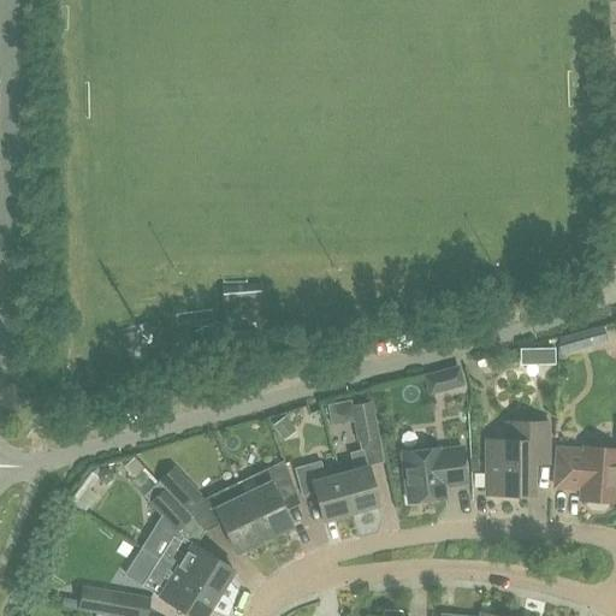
[(486,11),(485,0),(472,0),(473,11),(486,11)]
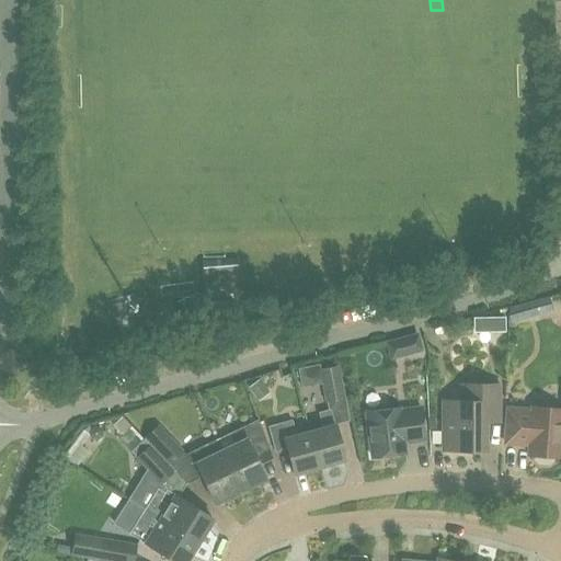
[(442,0),(445,14),(460,12),(458,0),(442,0)]
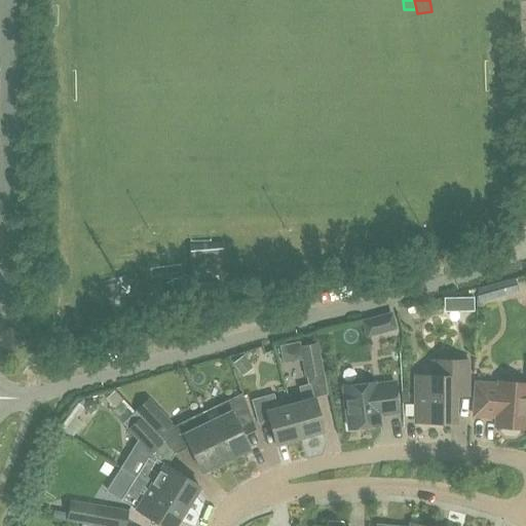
[(478,303),(520,292),(517,278),(479,289),(479,295),(478,303)]
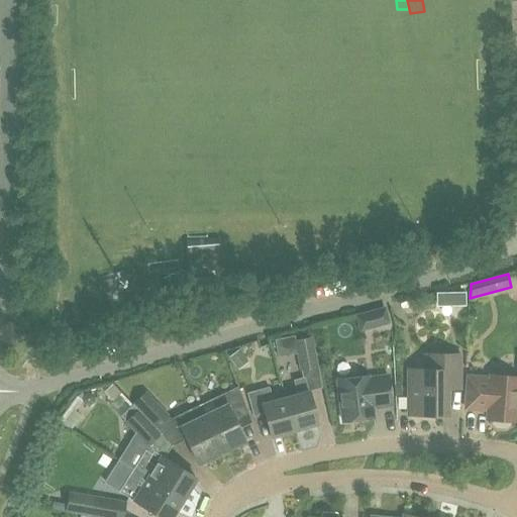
[(102,291),(112,288),(109,278),(99,281),(102,291)]
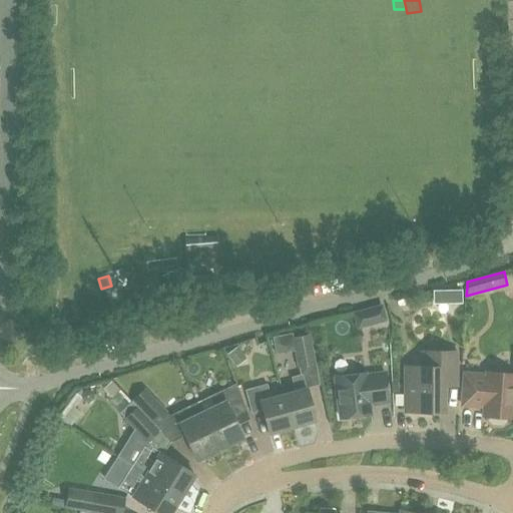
[(465,302),(466,296),(467,288),(457,287),(455,301),(465,302)]
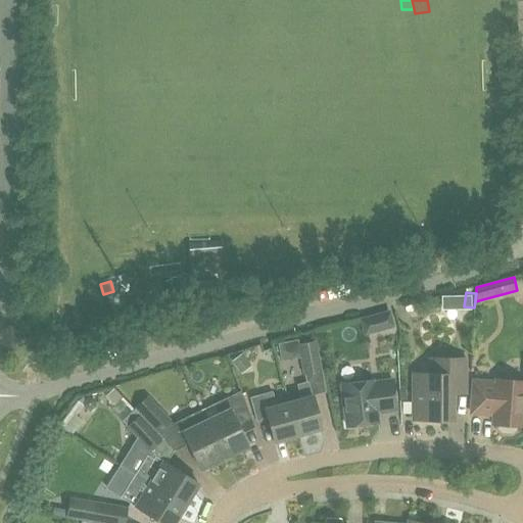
[(392,326),(388,313),(361,320),(365,333),(392,326)]
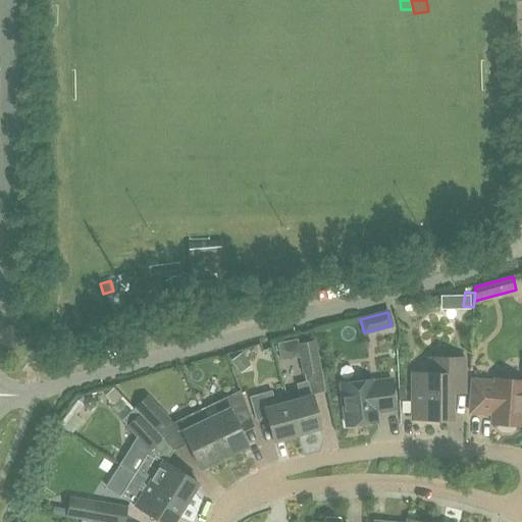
[(319,370),(314,341),(298,344),(303,373),(319,370)]
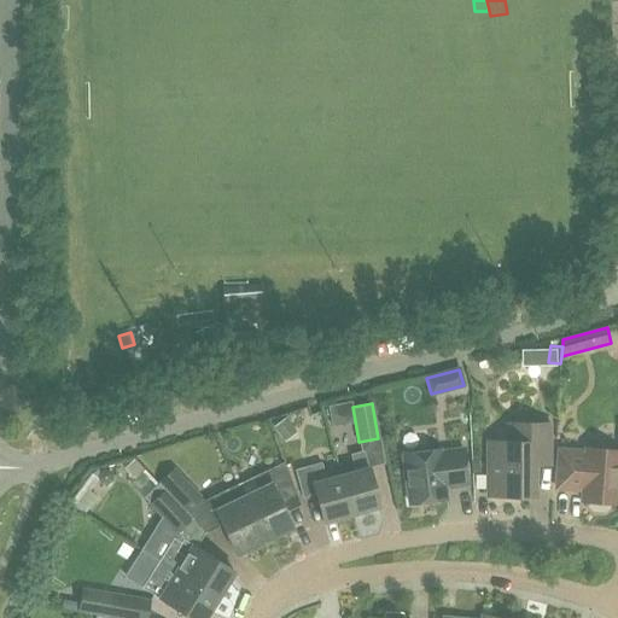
[(551,458),(551,424),(507,423),(507,442),(488,442),(487,494),(502,494),(502,496),(535,496),(536,458),(551,458)]
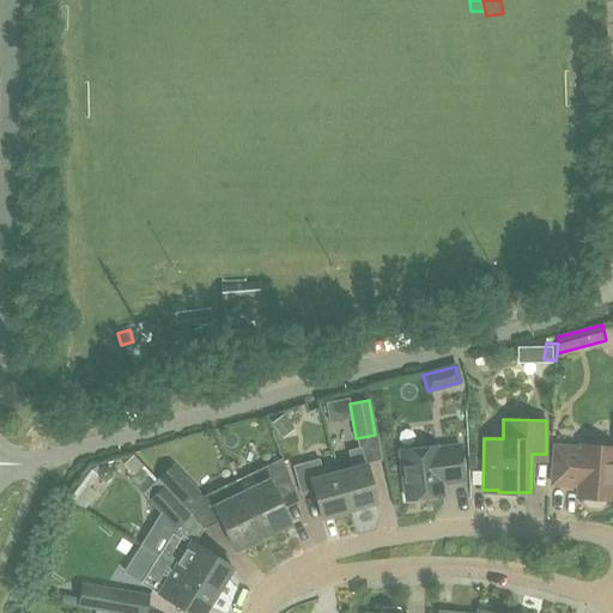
[(612,499),(612,484),(612,443),(612,447),(582,444),(581,448),(554,445),(552,484),(578,486),(577,497),(584,497),(584,502),(587,505),(601,507),(605,503),(605,499),(612,499)]
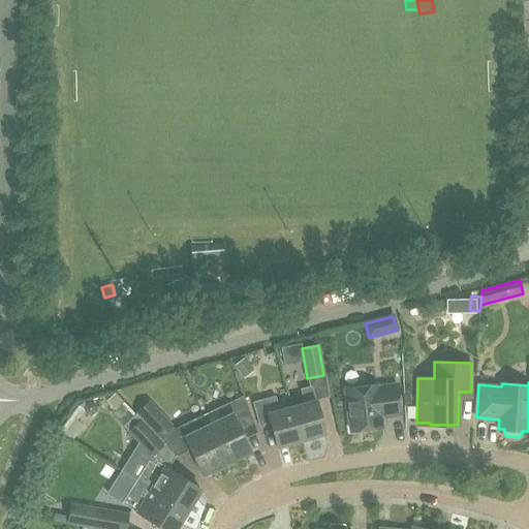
[(381,428),(380,417),(401,414),(397,384),(376,387),(376,384),(345,389),(350,432),(381,428)]
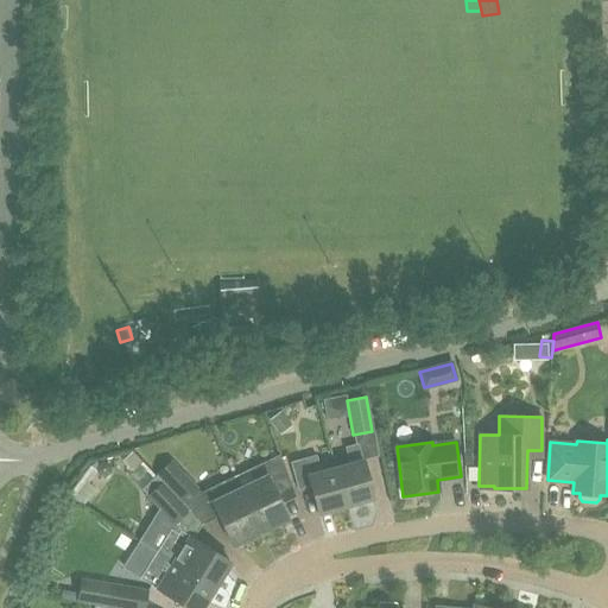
[(344,447),(349,463),(335,468),(346,506),(373,499),(358,443),(344,447)]
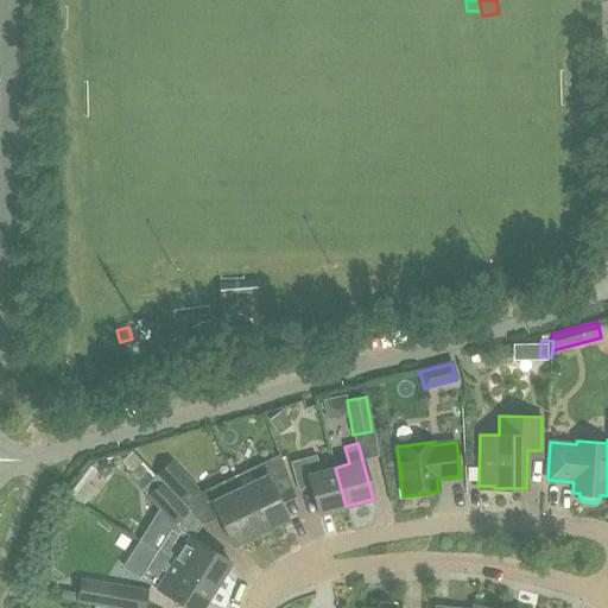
[(254,481),(239,489),(259,532),(287,518),(276,493),(291,486),(279,455),(248,469),(254,481)]
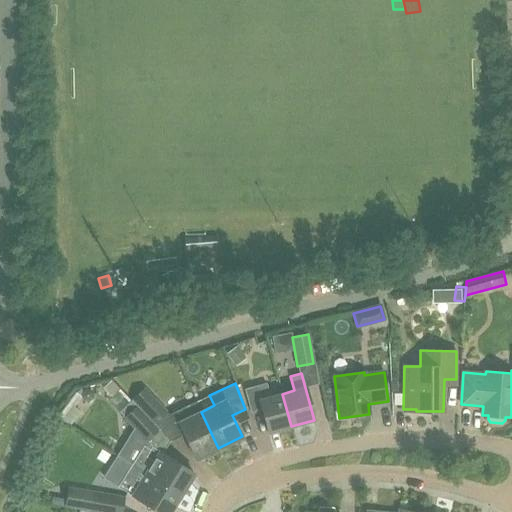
[(244,389),(250,412),(261,409),(268,433),(291,426),(282,394),(270,397),(266,383),(244,389)]
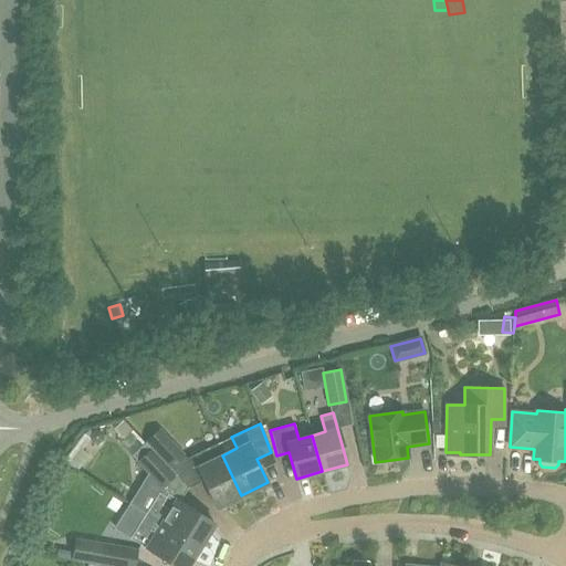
[(184,456),(159,429),(146,441),(170,468),(184,456)]
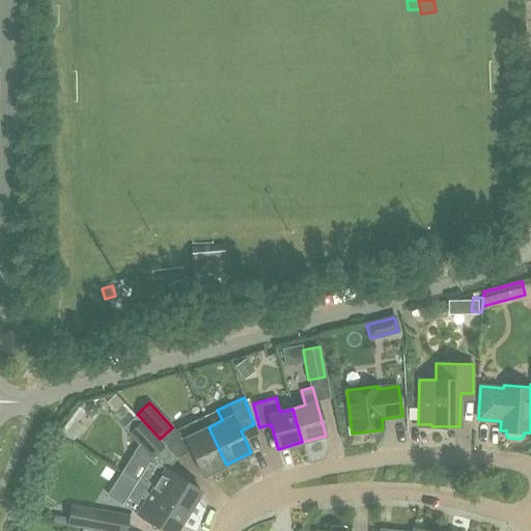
[(77,421),(84,412),(84,411),(78,407),(59,431),(73,442),(84,426),(77,421)]
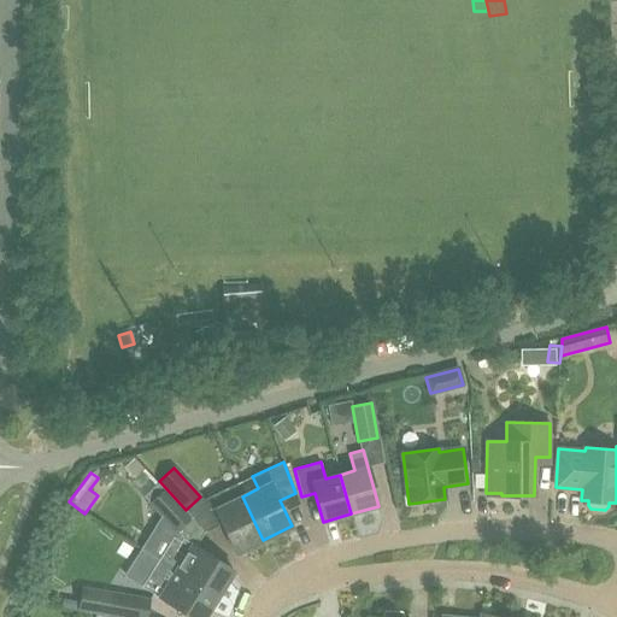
[(142,495),(150,503),(165,488),(159,482),(142,495)]
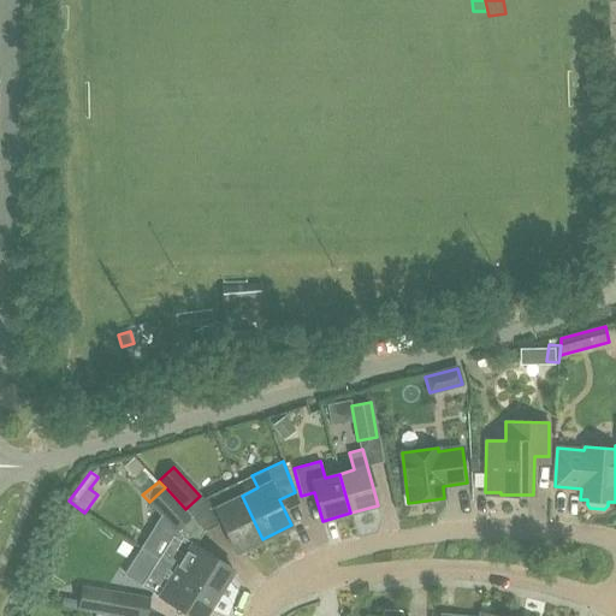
[(235,552),(246,546),(248,551),(262,544),(260,540),(262,539),(242,496),(236,483),(203,499),(217,526),(220,523),(235,552)]
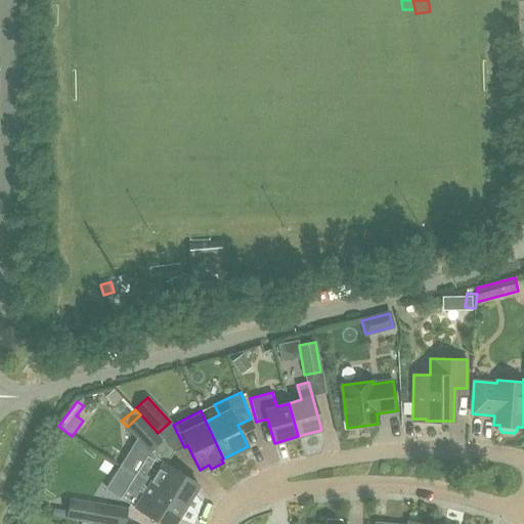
[(127,428),(149,451),(162,440),(139,417),(127,428)]
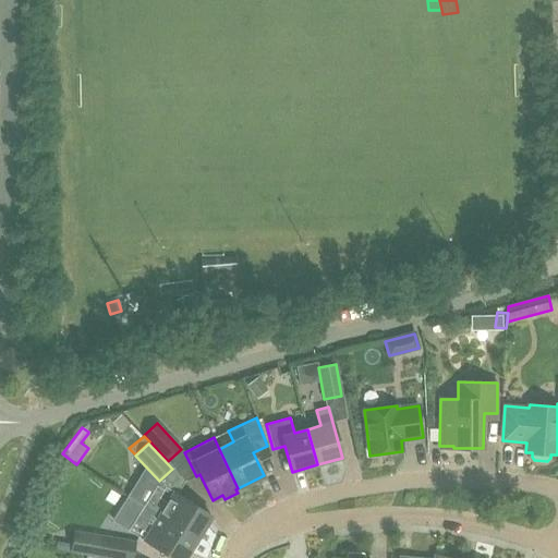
[(210,516),(165,487),(164,489),(157,485),(144,507),(150,511),(159,517),(195,540),(210,516)]
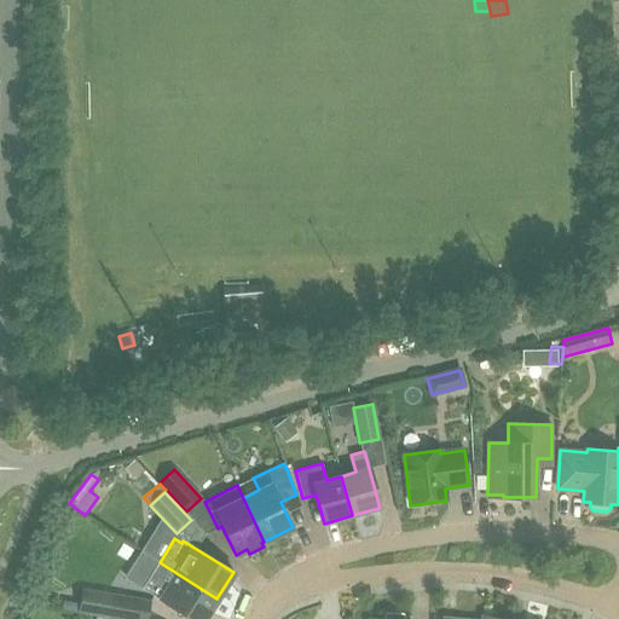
[(150,594),(190,618),(203,618),(217,599),(177,573),(167,567),(150,594)]
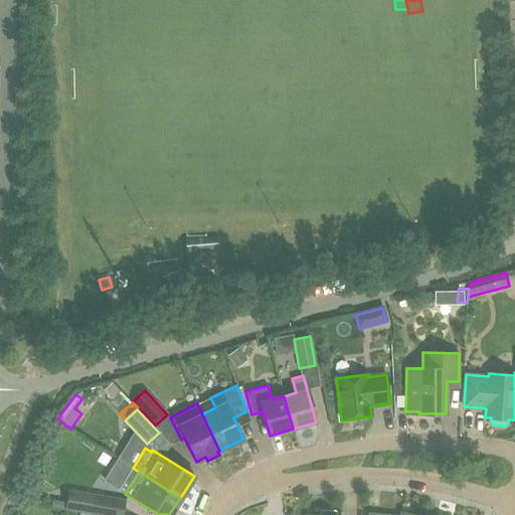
[(122,514),(126,500),(94,494),(94,495),(69,491),(66,509),(91,513),(91,514),(97,514),(122,514)]
